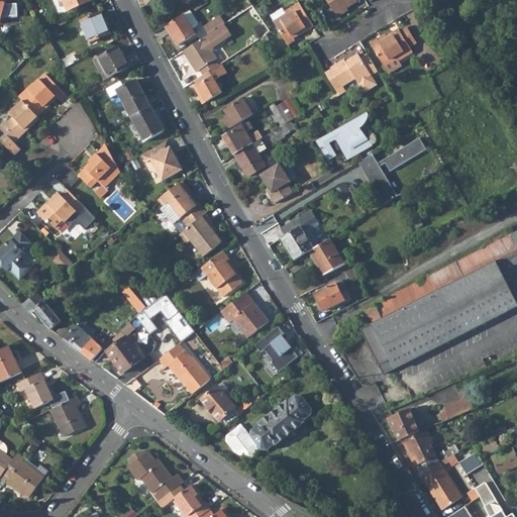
[(6,0),(0,0),(0,22),(1,16),(15,16),(15,15),(17,15),(17,12),(17,4),(8,4),(5,3),(6,0)]
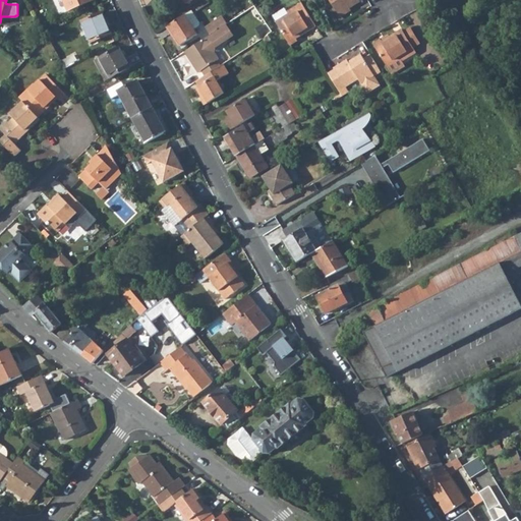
[(62,0),(67,11),(94,0),(62,0)]
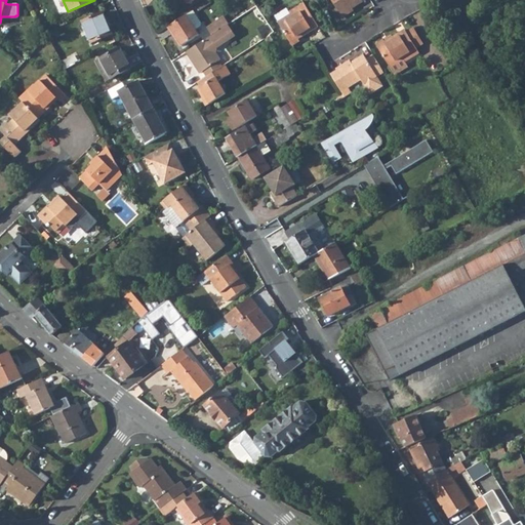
[(207,0),(196,7),(198,11),(211,2),(209,0),(207,0)]
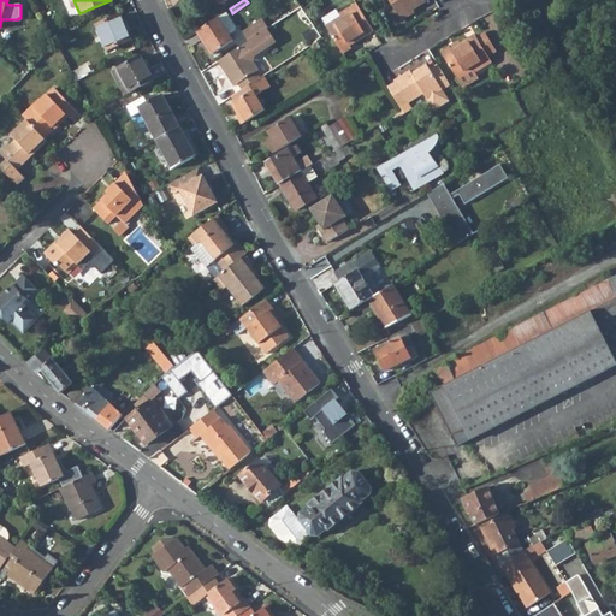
[(389,0),(402,21),(415,12),(414,10),(426,1),(425,0),(389,0)]
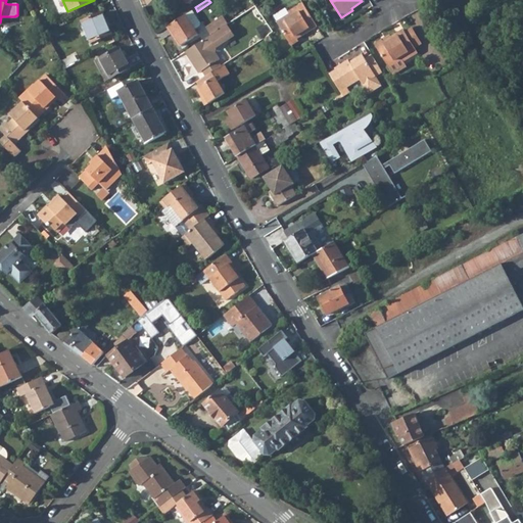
[(297,38),(317,26),(303,2),(288,11),(290,13),(277,21),(290,44),(298,40),(297,38)]
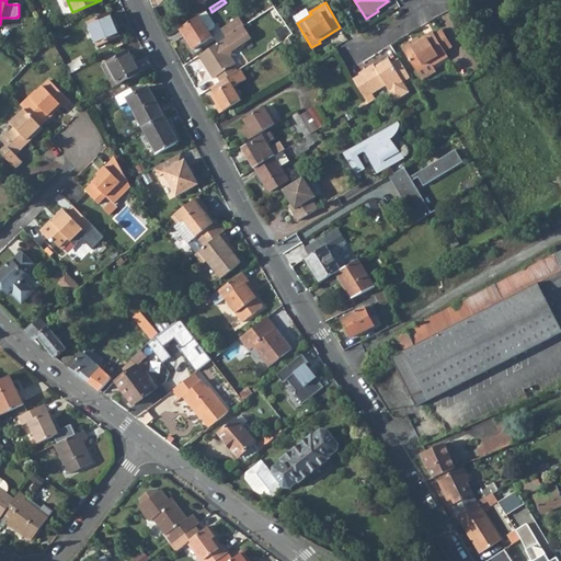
[(205,11),(179,29),(184,36),(186,35),(195,49),(213,37),(209,31),(214,27),(215,25),(205,11)]
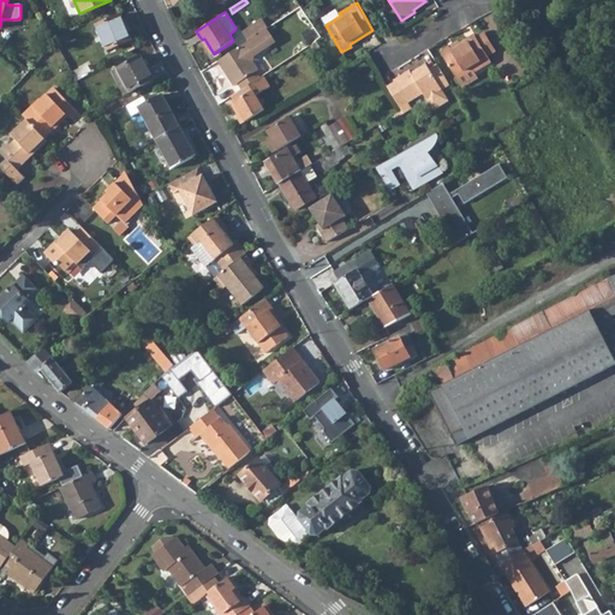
[(120,16),(96,27),(107,52),(131,41),(120,16)]
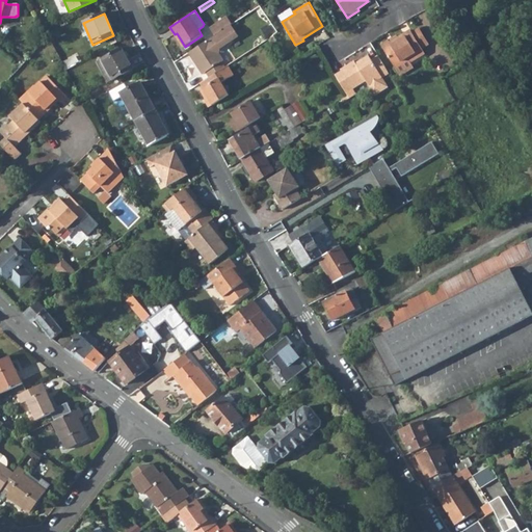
[(227,17),(210,28),(214,35),(231,25),(232,24),(227,17)]
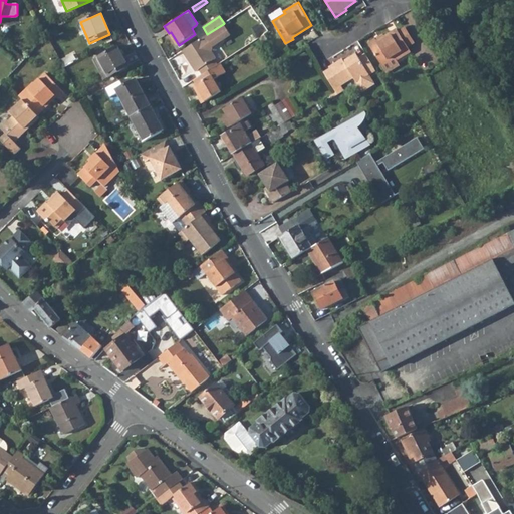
[(203,37),(183,50),(196,71),(199,69),(202,74),(206,71),(215,65),(217,64),(214,59),(216,58),(212,51),(213,46),(230,34),(223,24),(207,34),(203,37)]
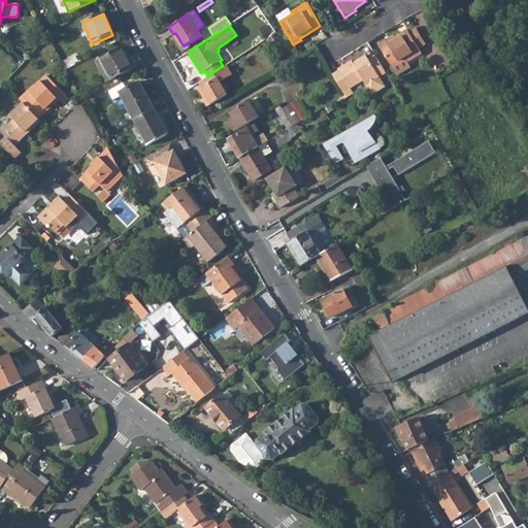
[(408,31),(419,48),(427,44),(416,27),(408,31)]
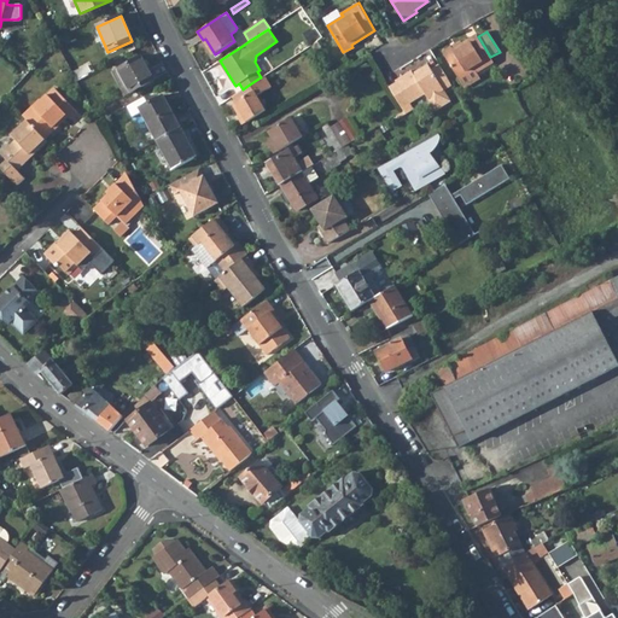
[(452,46),(443,52),(460,80),(477,69),(478,71),(494,62),(490,57),(478,36),(477,35),(454,48),(452,46)]
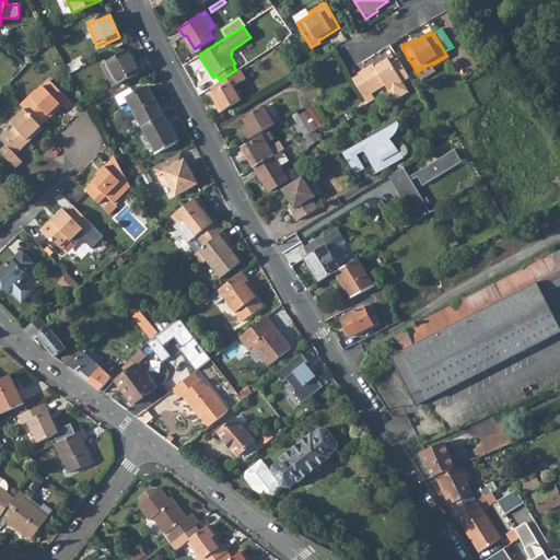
[(184,36),(193,50),(195,49),(186,35),(184,36)]
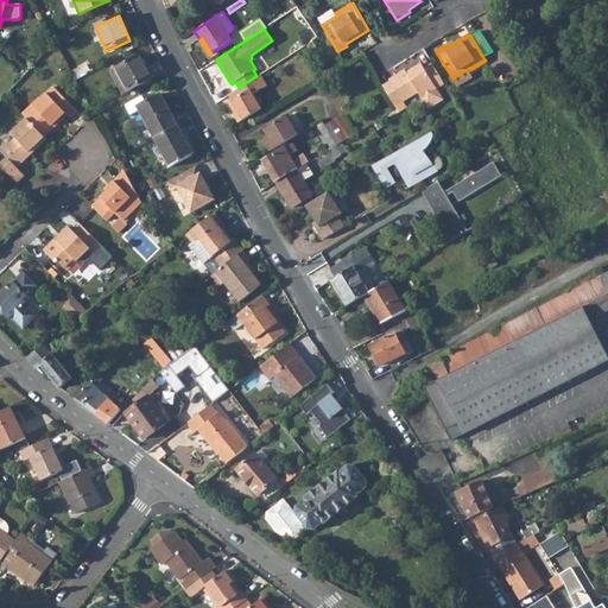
[(306,44),(325,75),(331,71),(312,40),(306,44)]
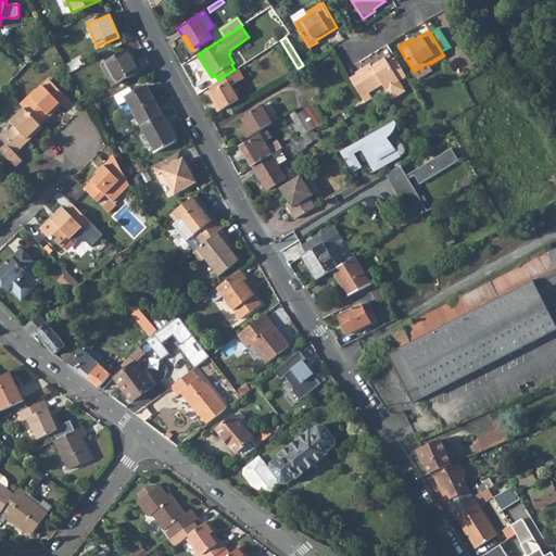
[(127,51),(105,63),(117,85),(139,73),(127,51)]
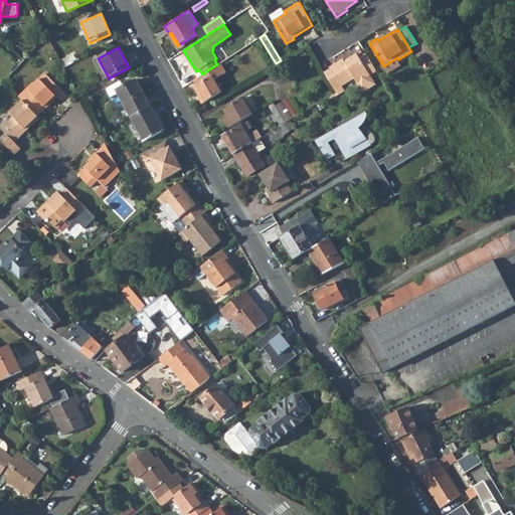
[(343,59),(330,67),(331,69),(325,73),(337,93),(338,95),(345,91),(342,86),(354,78),(363,93),(376,84),(370,75),(377,71),(366,54),(360,58),(358,54),(348,59),(350,61),(346,64),(345,62),(343,59)]
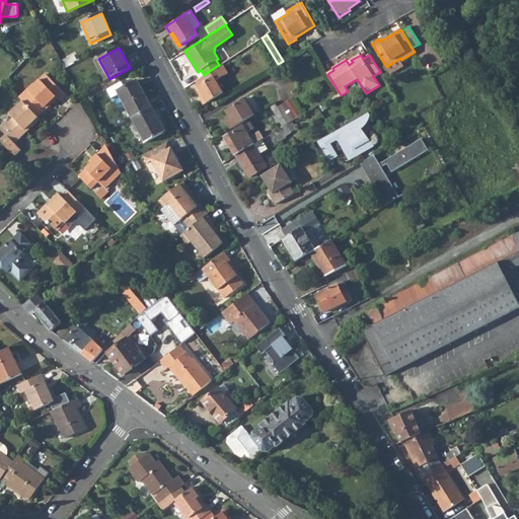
[(386,67),(390,74),(405,66),(401,60),(400,58),(386,67)]
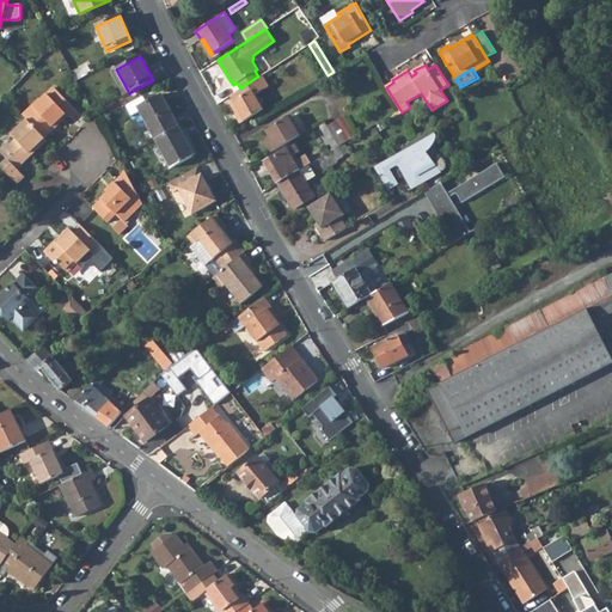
[(111,72),(124,96),(129,93),(116,69),(111,72)]
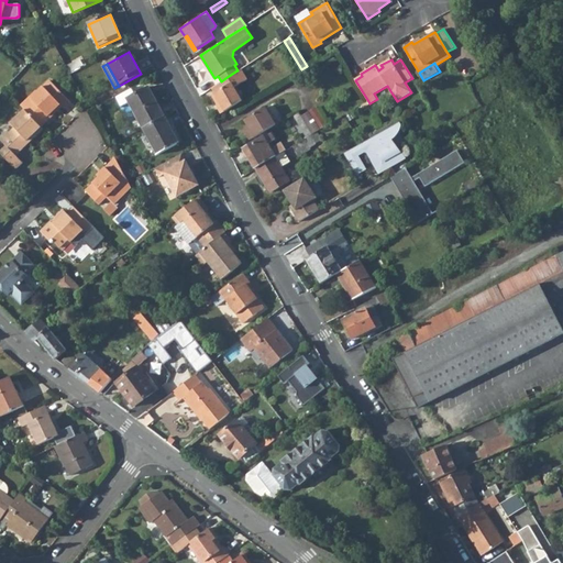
[(214,94),(212,95),(223,112),(238,103),(242,100),(234,87),(247,79),(241,68),(238,70),(235,72),(225,78),(221,81),(211,88),(214,94)]
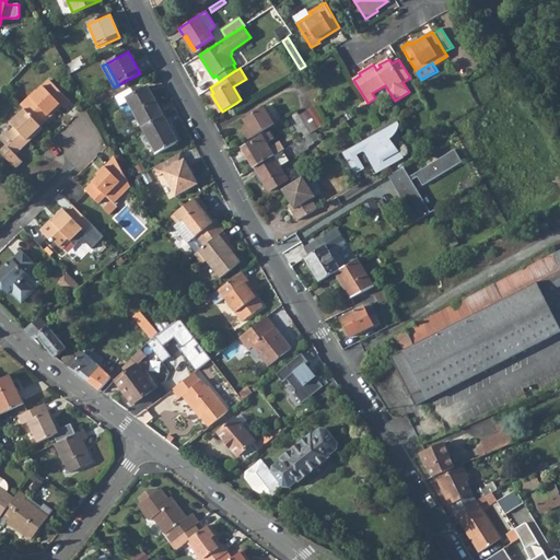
[(33,101),(24,109),(39,126),(48,116),(47,116),(59,105),(60,106),(62,108),(70,102),(49,80),(30,97),(33,101)]
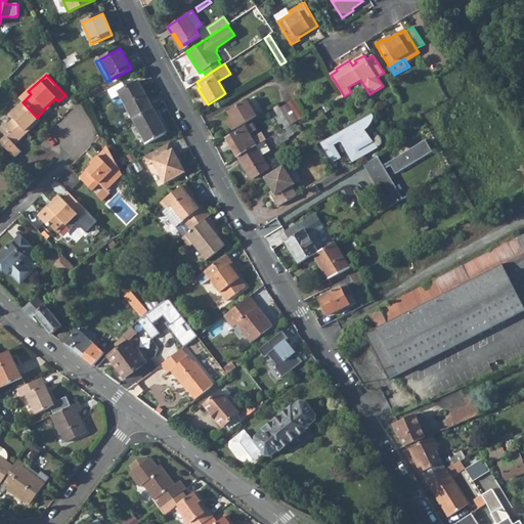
[(138,82),(118,93),(132,120),(153,108),(138,82)]
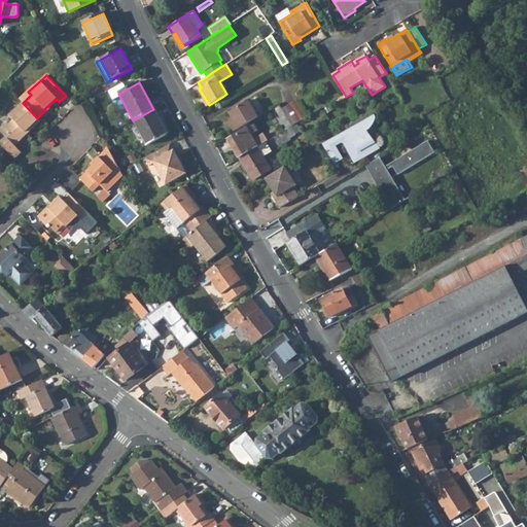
[(19,99),(23,103),(31,95),(28,92),(27,91),(19,99)]
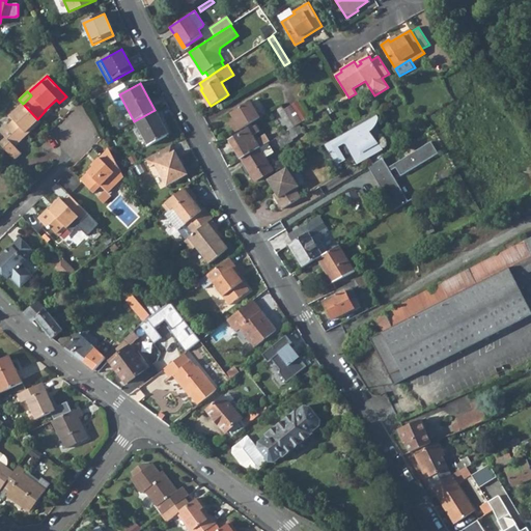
[(45,110),(46,110),(57,101),(56,100),(45,110)]
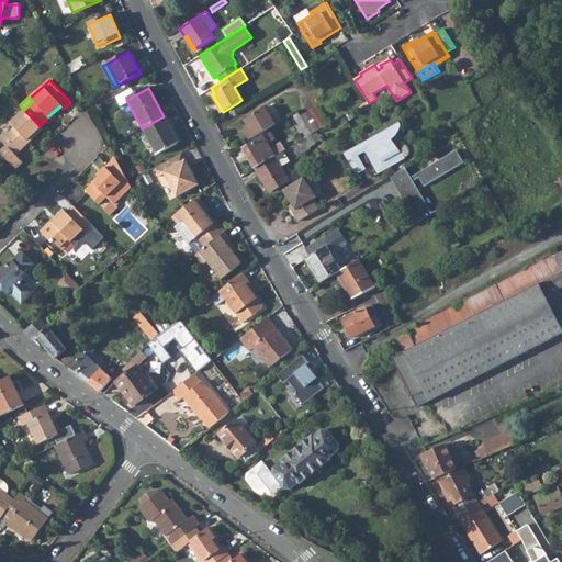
[(266,108),(245,120),(249,128),(245,132),(249,139),(276,124),(266,108)]
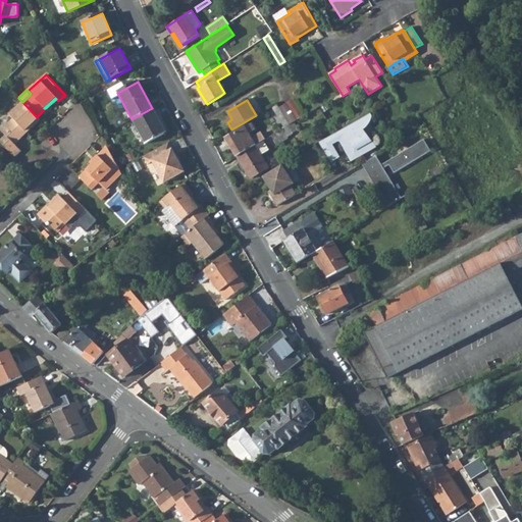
[(286,104),(297,119),(303,115),(293,100),(286,104)]
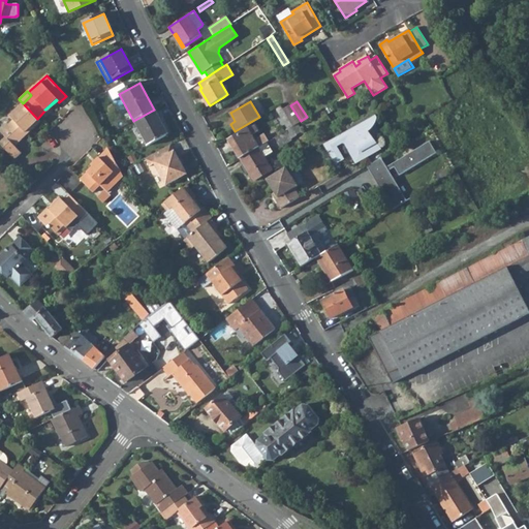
[(12,120),(0,132),(5,137),(0,142),(0,144),(14,159),(21,153),(14,146),(27,134),(25,132),(32,126),(38,120),(37,119),(23,103),(9,116),(12,120)]
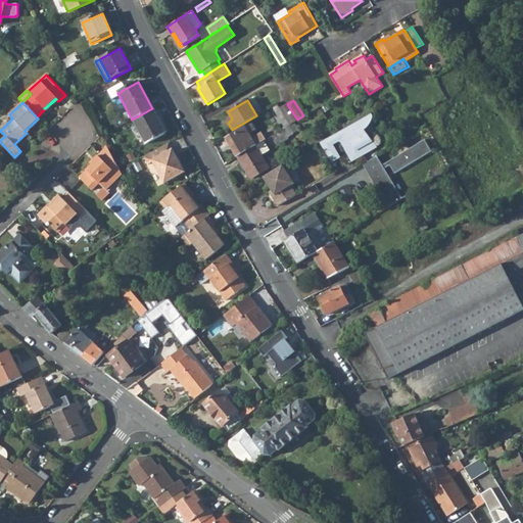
[(278,103),(272,107),(284,129),(290,125),(289,125),(280,108),(278,103)]
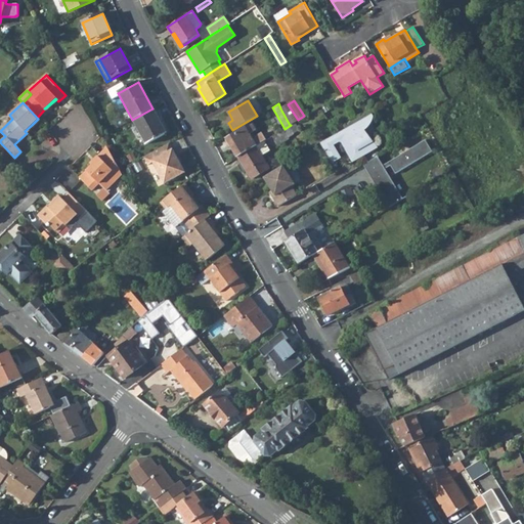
[(280,108),(290,125),(298,120),(288,104),(280,108)]
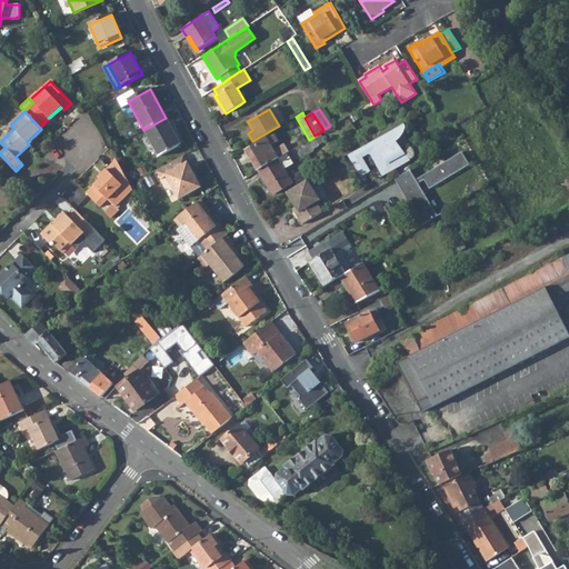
[(166,118),(143,130),(158,157),(178,146),(172,135),(173,133),(166,118)]
